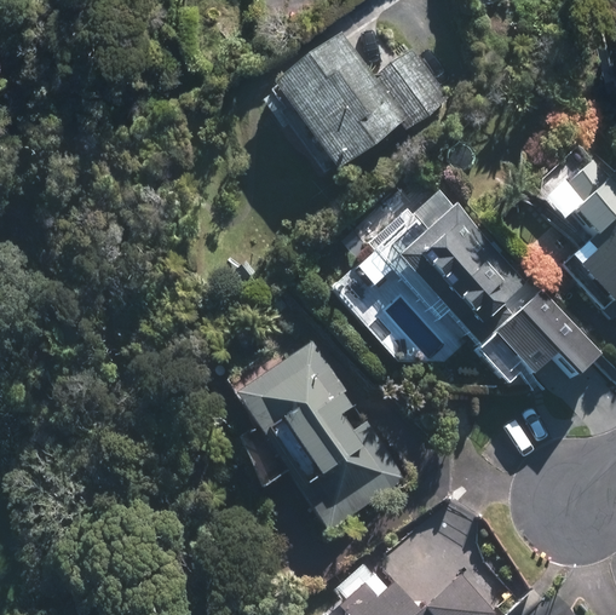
[(344,40),(278,90),(339,170),(404,120),(344,40)]
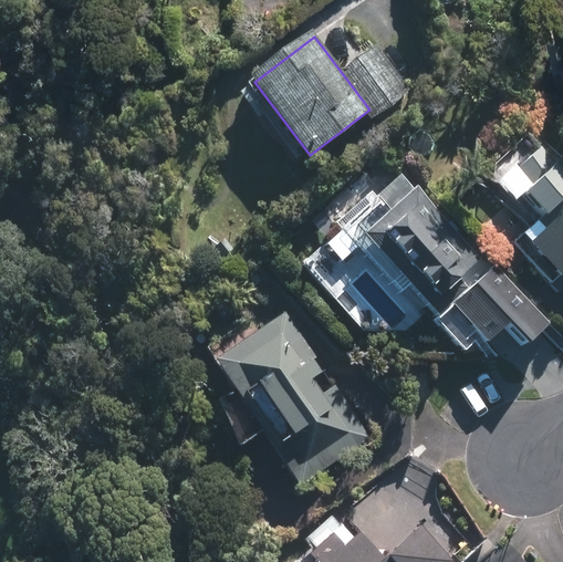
[(381,48),(350,71),(378,111),(410,89),(381,48)]
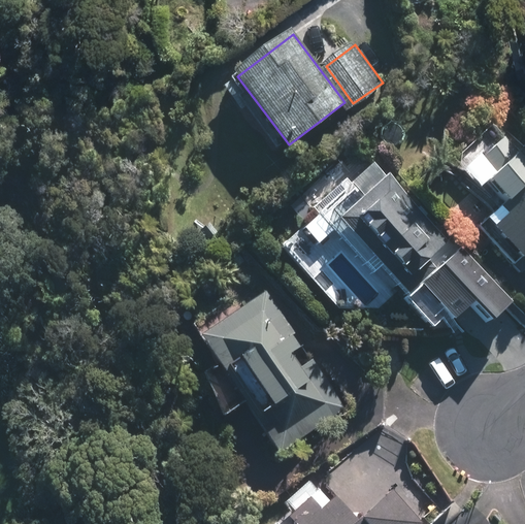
[(500,214),(485,228),(522,268),(524,266),(524,152),(500,125),(463,156),(463,167),(466,171),(463,174),(500,214)]
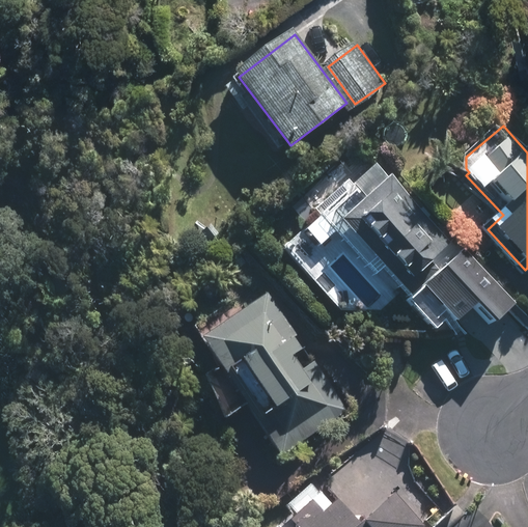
[(374,167),(323,215),(379,276),(385,270),(412,299),(440,273),(431,262),(452,243),(393,178),(389,183),(374,167)]
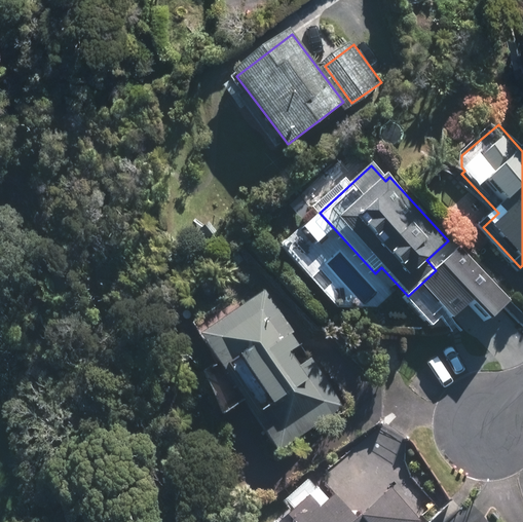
[(268,295),(204,337),(277,449),(344,406),(312,357),(302,363),(284,336),(292,331),(268,295)]
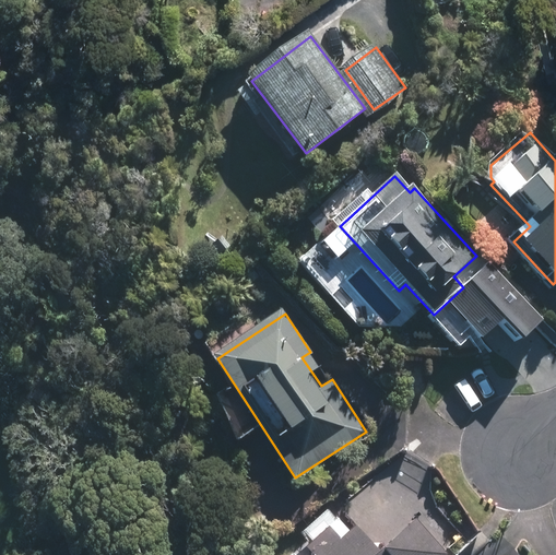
[(410,518),(376,548),(380,554),(437,554),(440,553),(410,518)]
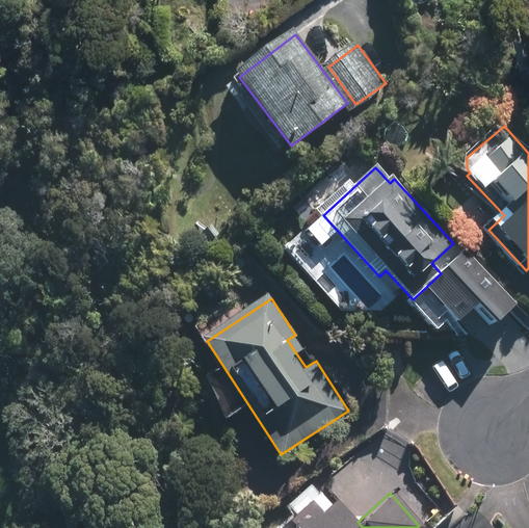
[(350,527),(333,506),(317,520),(306,506),(284,525),(287,527),(350,527)]
